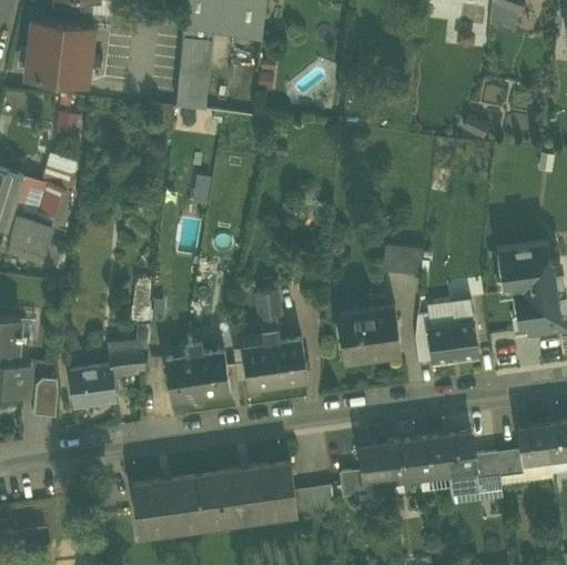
[(52,0),(51,8),(78,11),(79,0),(52,0)]
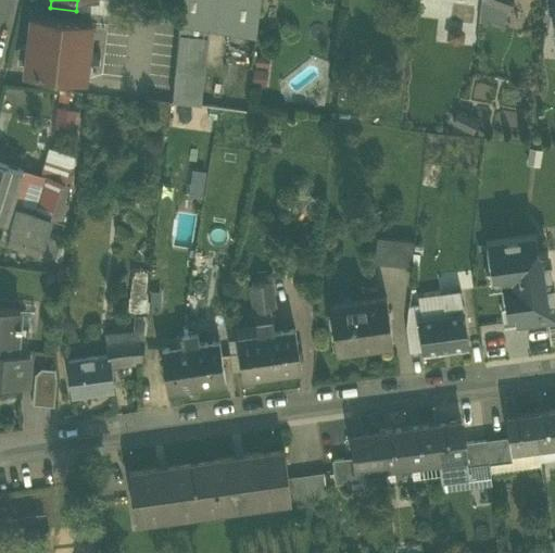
[(183,0),(180,24),(206,28),(255,37),(260,0),(183,0)]
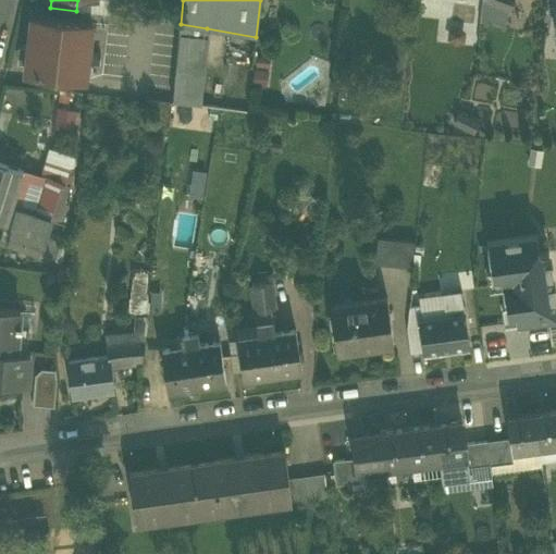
[(482,0),(482,1),(507,12),(511,4),(516,7),(518,0),(482,0)]
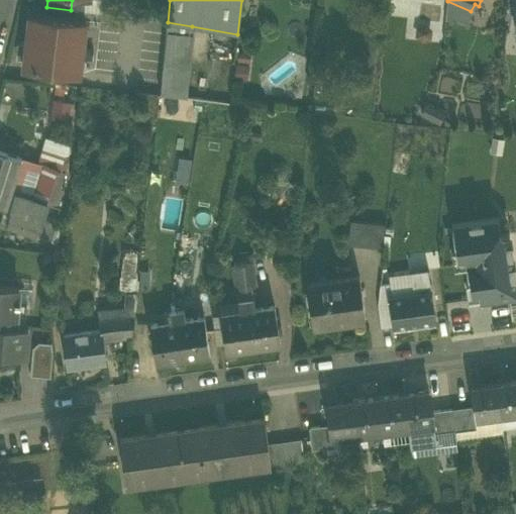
[(23,70),(79,77),(85,24),(29,18),(23,70)]
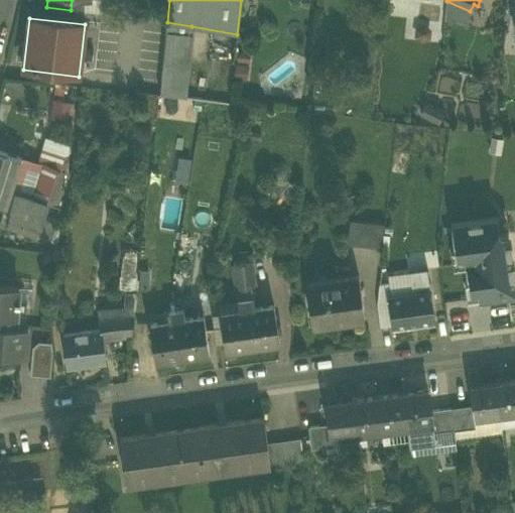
[(183,100),(191,26),(167,22),(159,97),(183,100)]
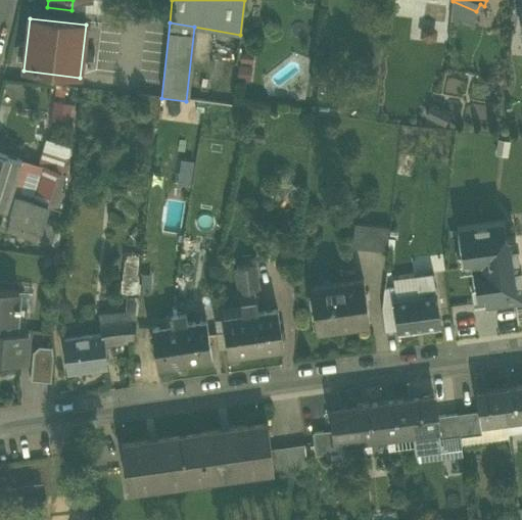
[(56,175),(58,176),(62,160),(43,154),(39,169),(39,170),(41,170),(56,175)]
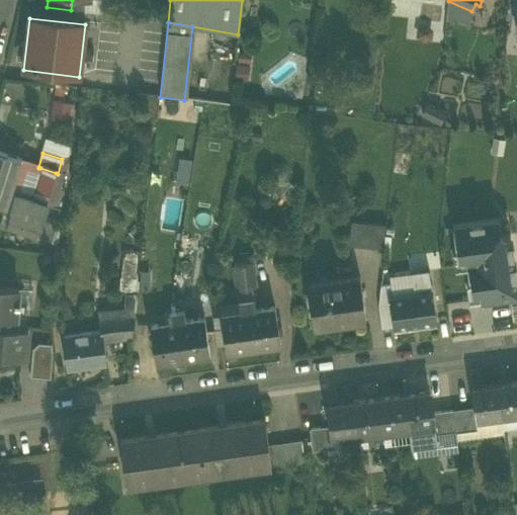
[(0,207),(5,209),(8,201),(14,203),(16,196),(22,176),(16,174),(21,161),(0,154),(0,207)]
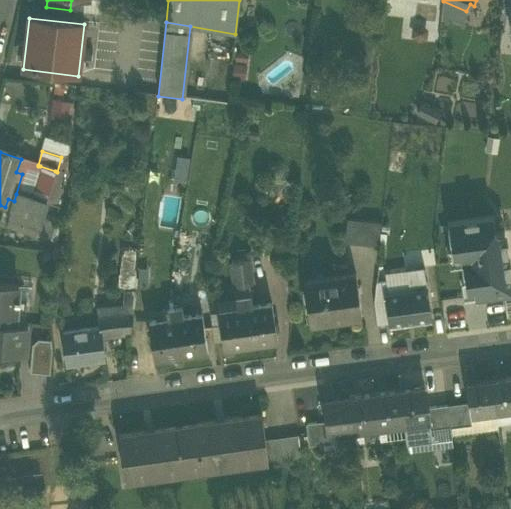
[(38,165),(21,159),(16,172),(22,174),(16,194),(30,198),(40,166),(38,166),(38,165)]
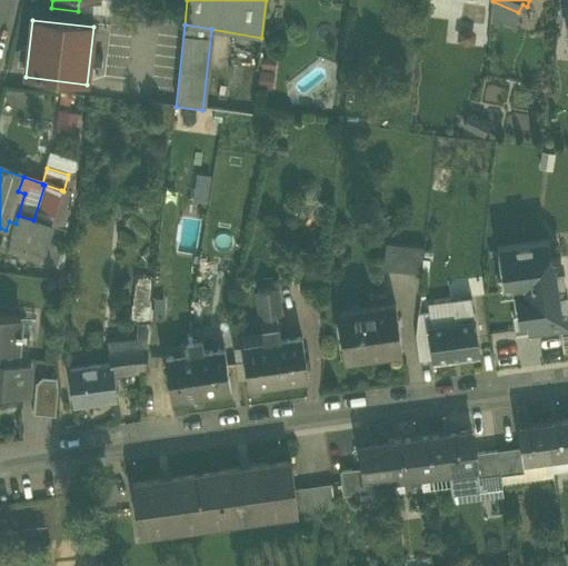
[(33,220),(50,226),(61,190),(45,185),(33,220)]
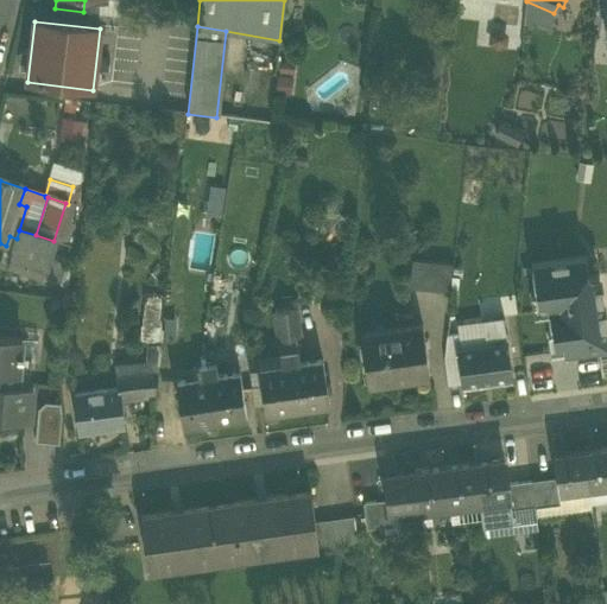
[(36,235),(19,230),(17,239),(10,236),(6,246),(6,247),(14,249),(7,269),(58,285),(65,265),(50,260),(55,242),(54,241),(36,235)]
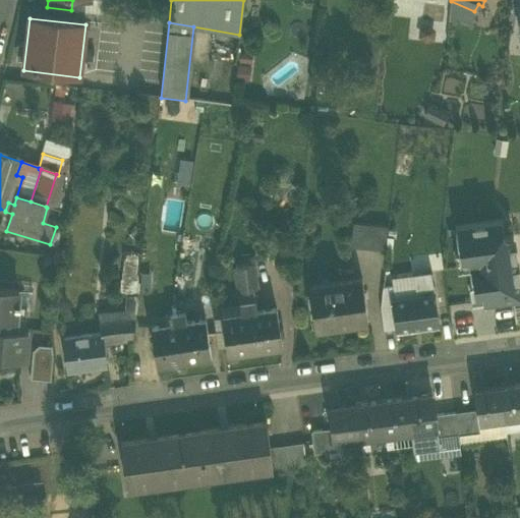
[(480,286),(482,302),(519,297),(519,294),(512,237),(503,238),(502,223),(454,230),(458,254),(467,253),(468,266),(467,266),(471,288),(480,286)]
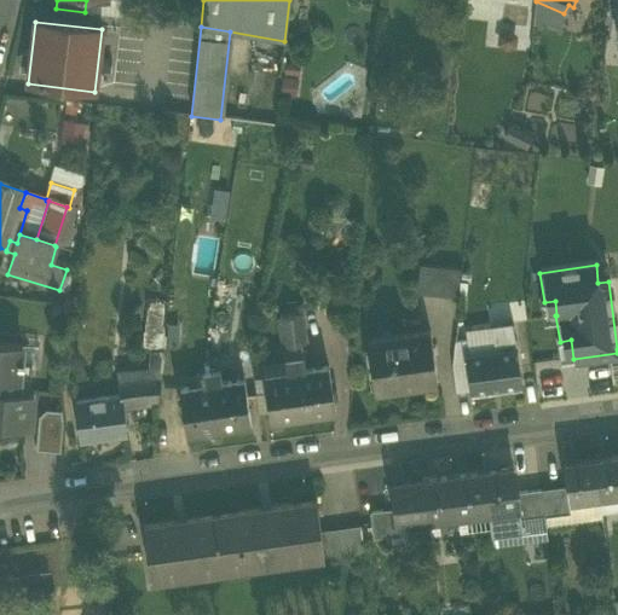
[(420,297),(457,302),(462,272),(422,268),(420,297)]
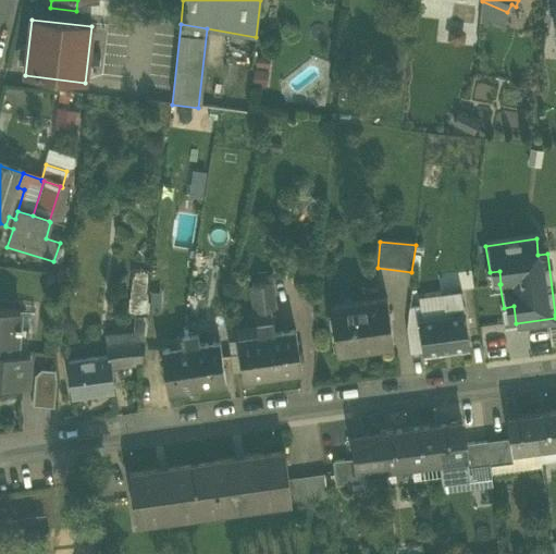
[(250,288),(254,315),(272,311),(275,311),(272,285),(259,287),(250,288)]
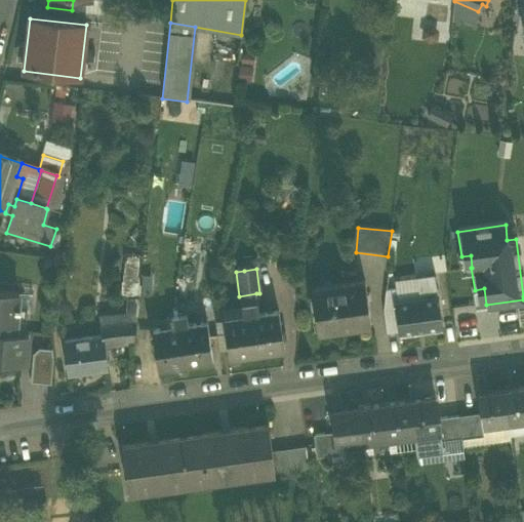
[(416,279),(417,284),(436,282),(435,276),(416,279)]
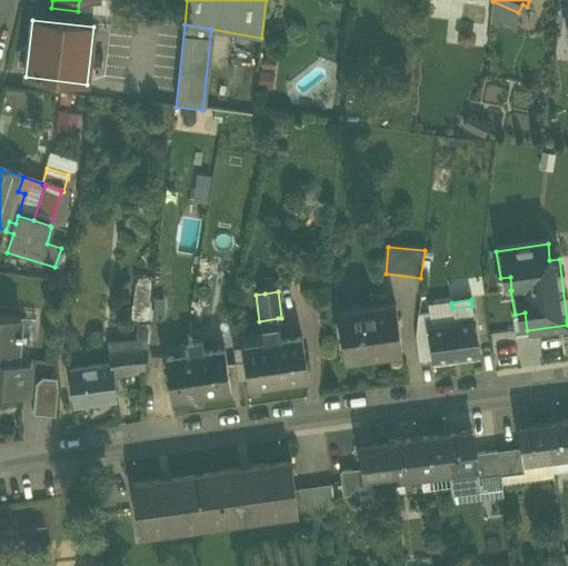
[(431,361),(432,365),(479,359),(472,306),(452,308),(455,325),(429,328),(428,329),(431,361)]
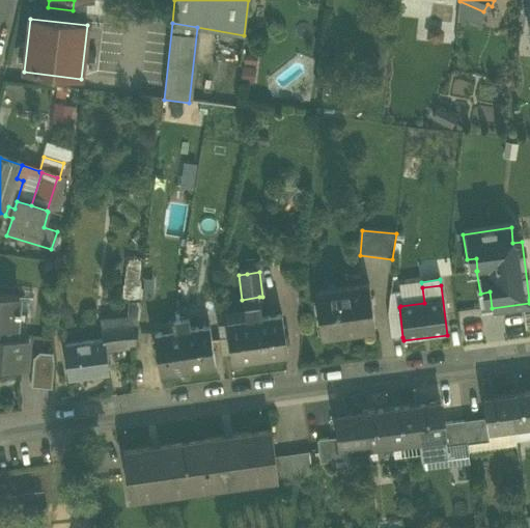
[(314,295),(321,338),(372,332),(367,288),(314,295)]
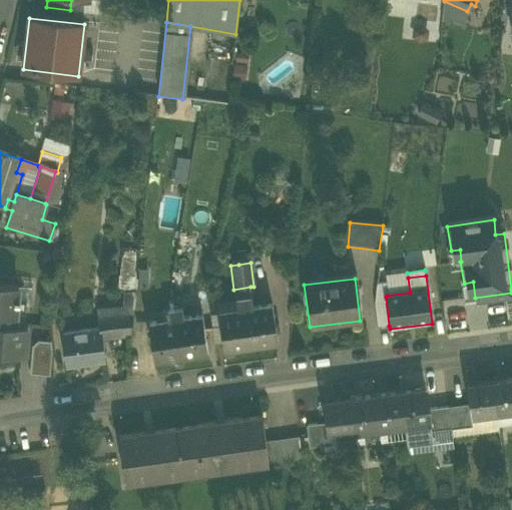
[(374,305),(378,328),(389,326),(386,297),(387,296),(386,284),(377,286),(374,305)]
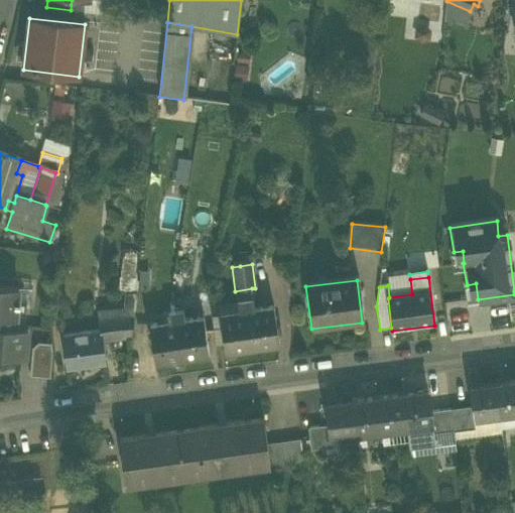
[(0,327),(24,330),(26,304),(19,303),(19,302),(16,302),(17,288),(0,286),(0,327)]
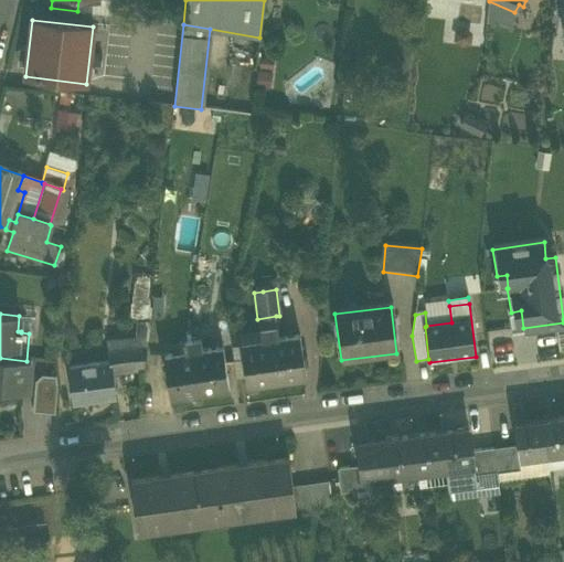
[(138,328),(136,347),(147,348),(150,322),(138,328)]
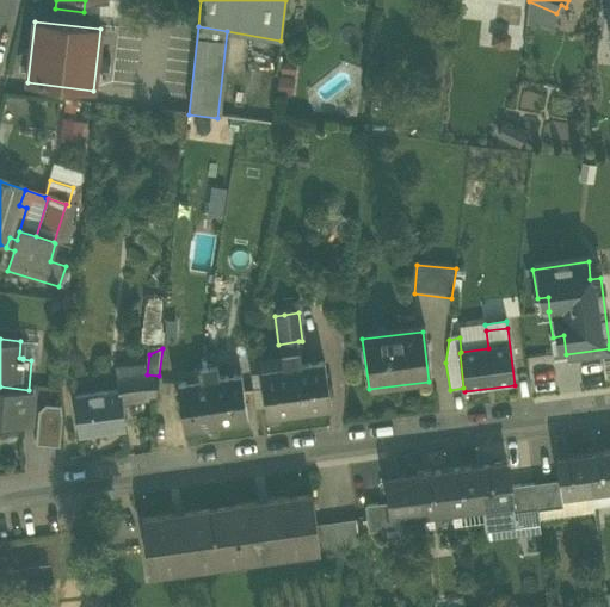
[(260,373),(266,419),(331,409),(324,364),(301,367),(300,355),(281,358),(283,370),(260,373)]
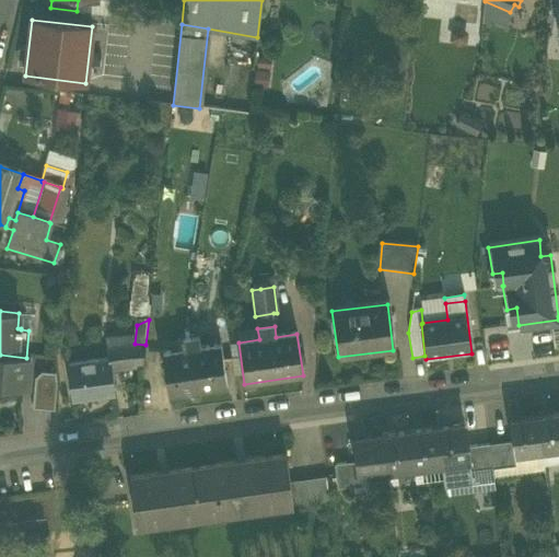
[(198,338),(189,340),(197,391),(226,386),(220,346),(199,348),(198,338)]
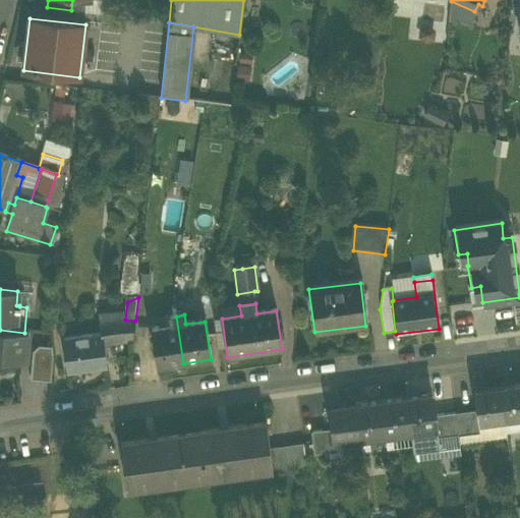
[(156,367),(183,363),(176,317),(168,318),(170,327),(151,330),(156,367)]
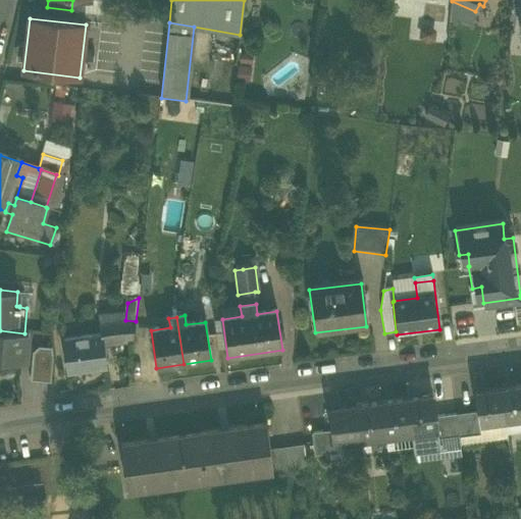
[(134,342),(136,321),(125,320),(97,319),(99,335),(102,335),(104,346),(134,342)]
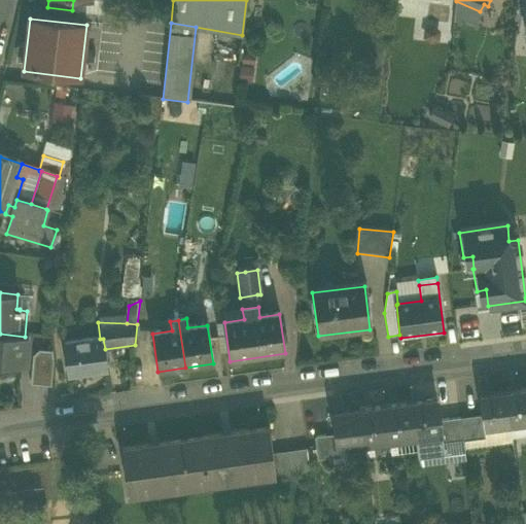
[(28,337),(25,337),(0,334),(0,362),(26,365),(28,337)]
